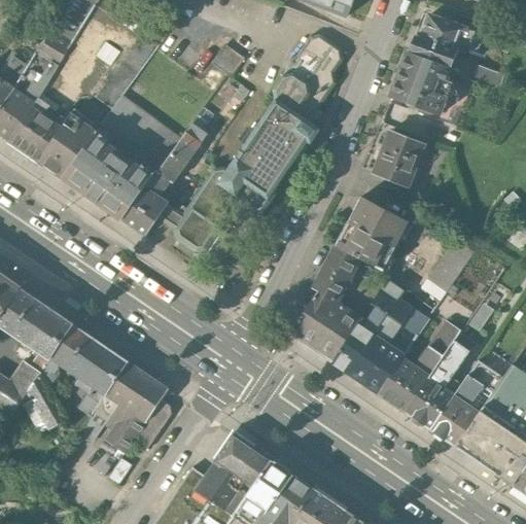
[(94,8),(99,0),(66,0),(26,66),(13,85),(34,101),(40,93),(94,8)]
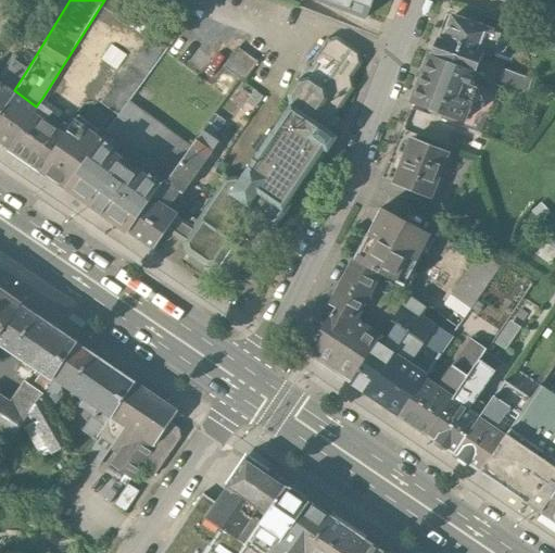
[(74,121),(103,141),(134,98),(165,55),(177,39),(173,36),(118,0),(104,0),(99,9),(147,40),(100,104),(84,107),(74,121)]
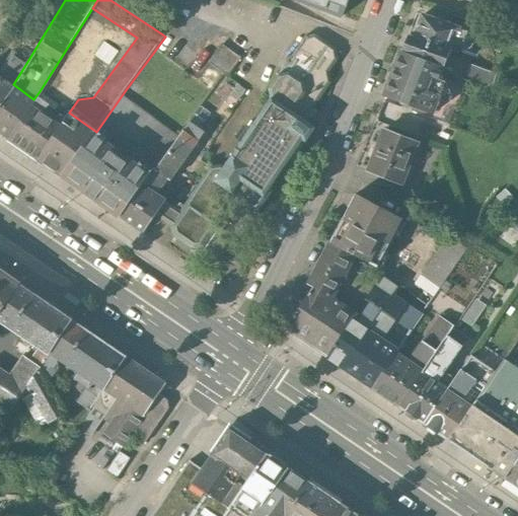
[(286,0),(346,22),(354,0),(286,0)]
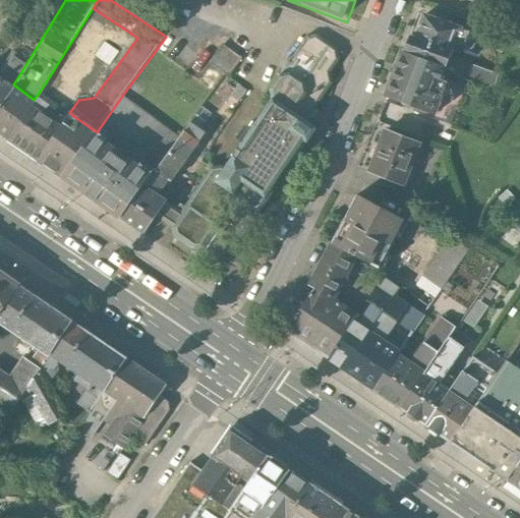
[(93,8),(40,92),(69,113),(78,100),(94,98),(137,38),(93,8)]
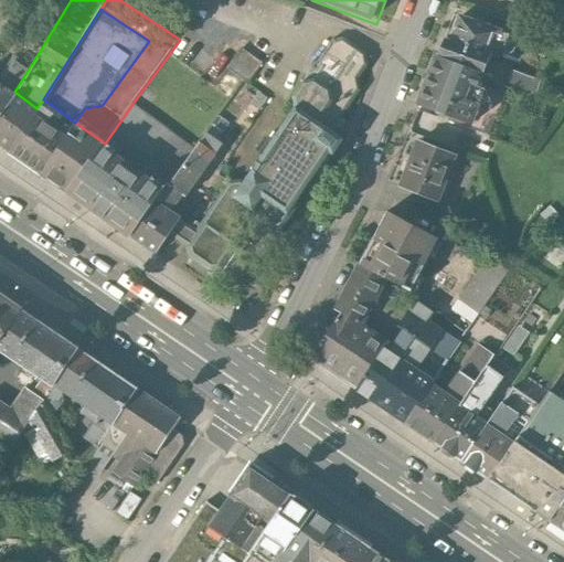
[(451,13),(435,55),(480,73),(490,48),(502,52),(507,52),(511,52),(514,50),(518,38),(451,13)]
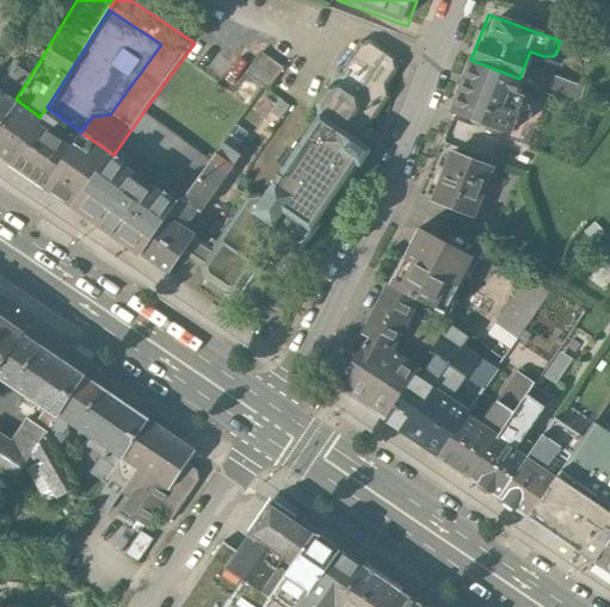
[(211,248),(199,266),(201,277),(227,295),(239,292),(248,279),(256,268),(254,256),(273,229),(289,240),(285,245),(301,254),(324,221),(319,218),(356,161),(359,165),(367,155),(373,146),(362,138),(365,134),(390,100),(387,85),(398,69),(395,57),(370,42),(358,44),(343,69),(337,69),(337,74),(336,76),(334,79),(325,81),(314,99),(315,109),(307,122),(259,193),(247,196),(211,248)]
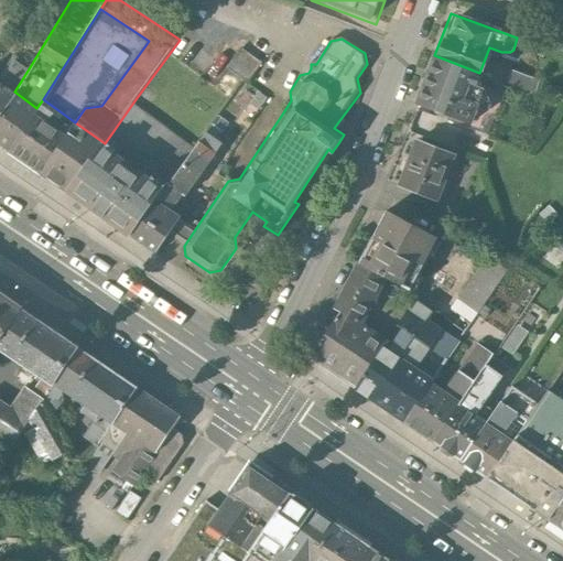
[(261,66),(236,49),(222,68),(244,84),(247,86),(261,66)]
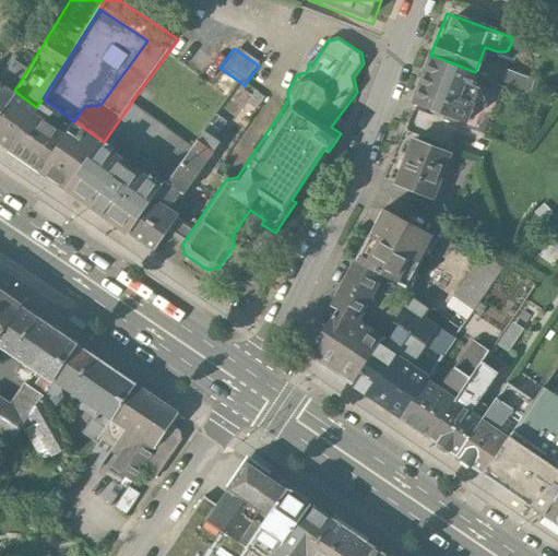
[(430,55),(411,106),(464,127),(472,107),(482,110),(488,95),(469,87),(475,72),(430,55)]
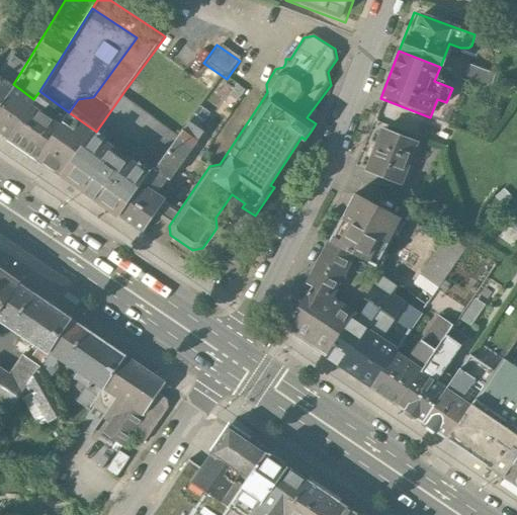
[(11,56),(0,72),(0,76),(13,84),(25,65),(11,56)]
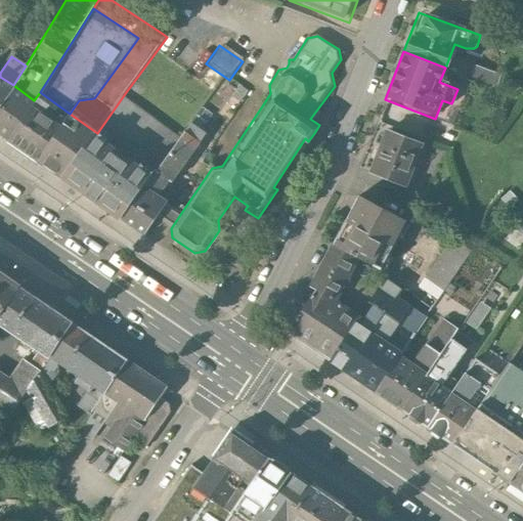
[(0,105),(13,85),(0,77),(0,105)]
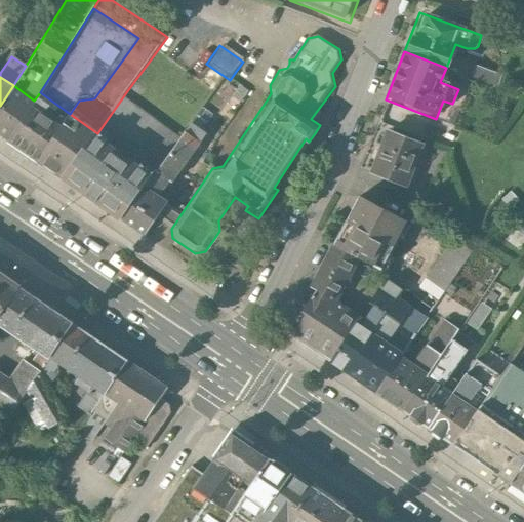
[(0,134),(6,139),(34,101),(13,85),(0,106),(0,134)]
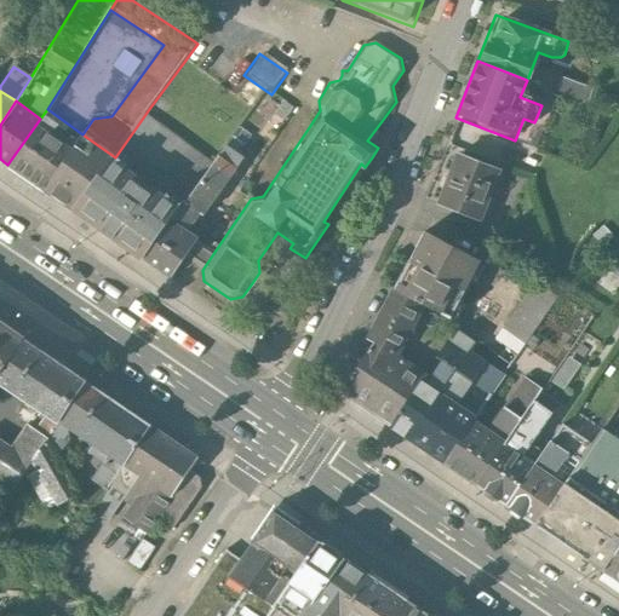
[(270,122),(282,132),(297,113),(284,104),(270,122)]
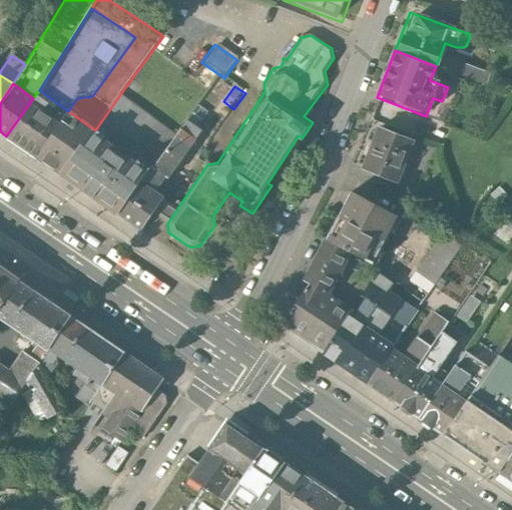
[(6,136),(36,157),(68,111),(39,90),(33,98),(6,136)]
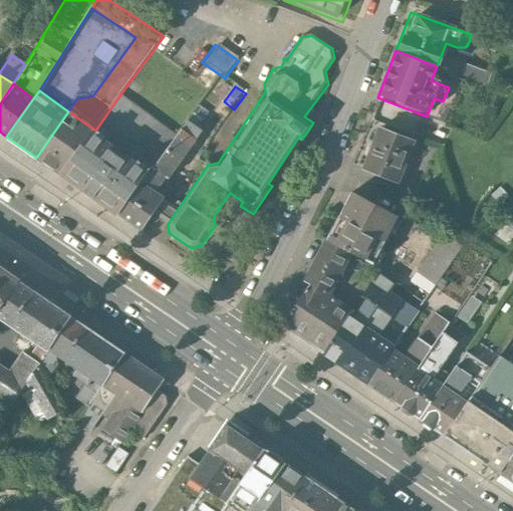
[(95,131),(149,170),(153,165),(156,167),(182,131),(123,90),(95,131)]
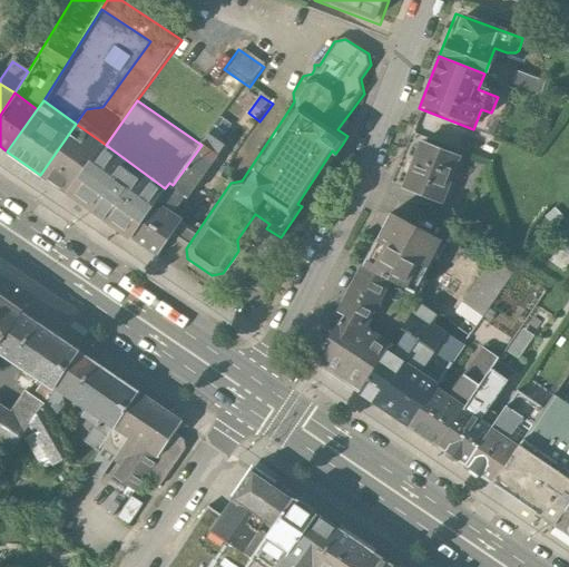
[(40,175),(69,195),(106,145),(76,124),(40,175)]
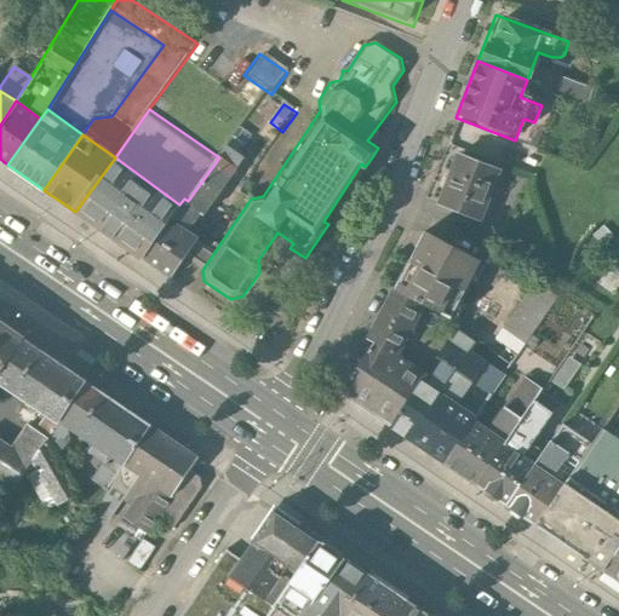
[(179,205),(141,258),(170,280),(185,258),(199,241),(188,234),(200,218),(202,220),(245,161),(227,148),(219,157),(188,201),(184,199),(179,205)]
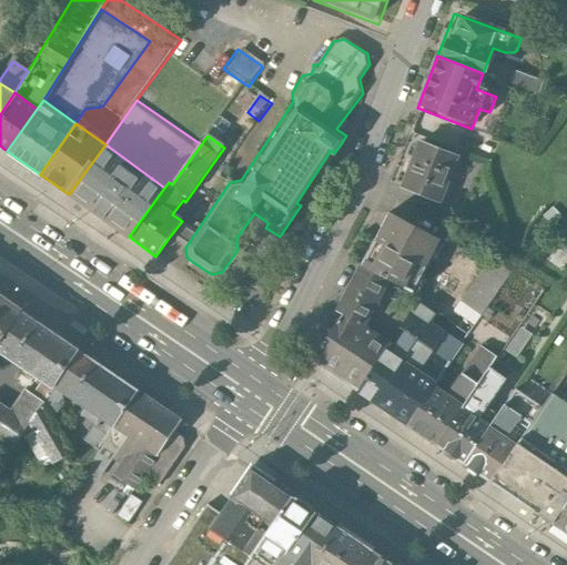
[(458,155),(418,140),(398,189),(439,205),(458,155)]
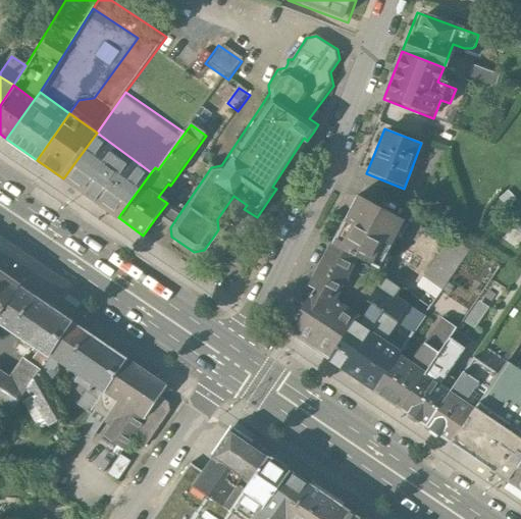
[(118,217),(151,172),(97,133),(63,178),(118,217)]
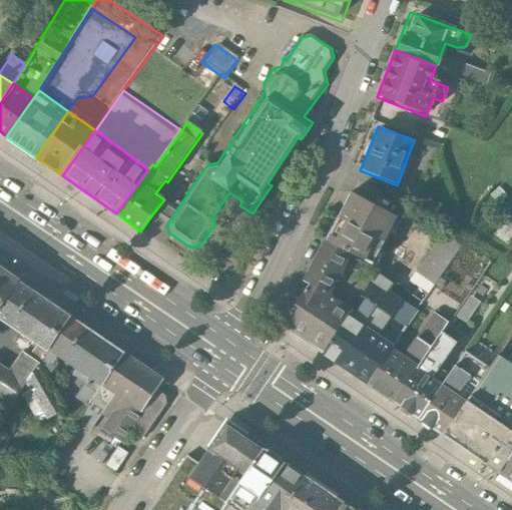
[(350,189),(324,237),(351,251),(370,263),(396,213),(350,189)]
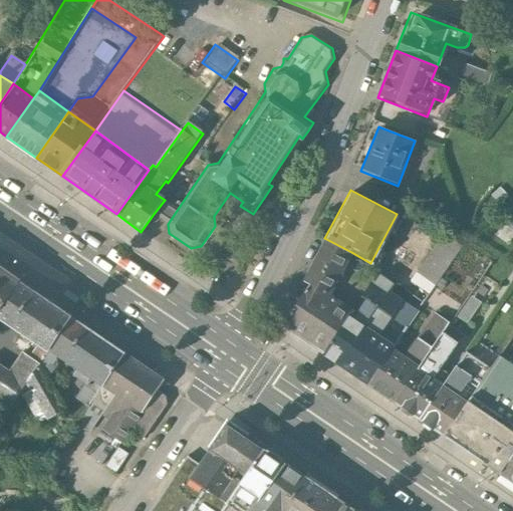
[(162,220),(168,224),(178,209),(172,204),(165,200),(154,214),(162,220)]
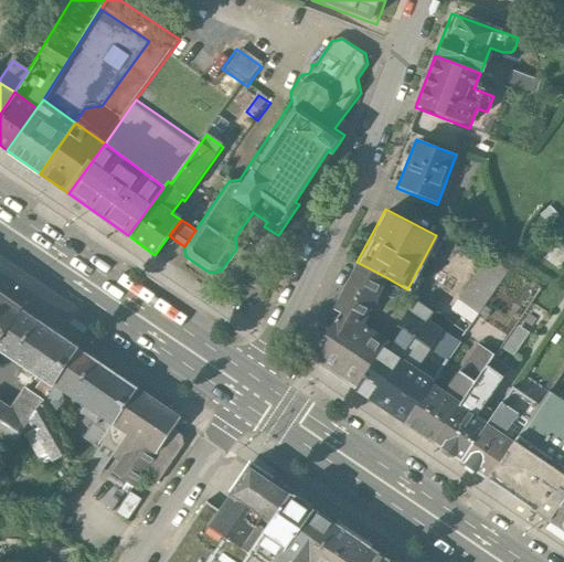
[(508,272),(488,257),(457,301),(477,315),(508,272)]
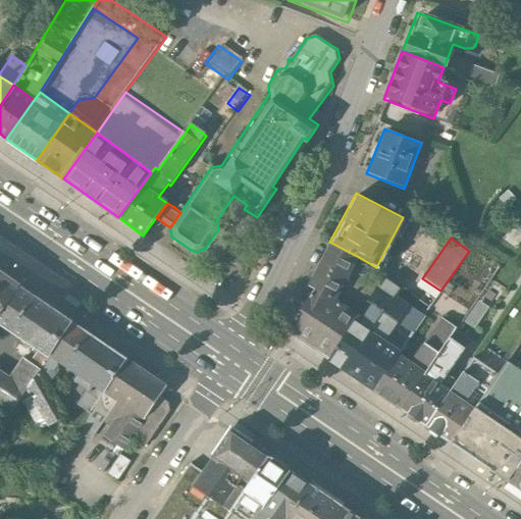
[(307,286),(313,289),(332,302),(357,256),(329,242),(307,286)]
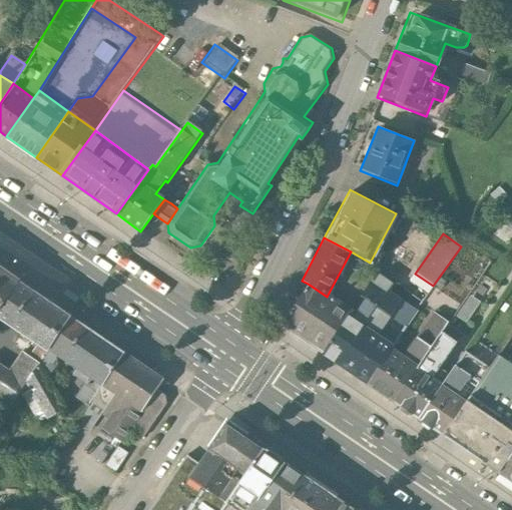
[(0,308),(21,279),(0,264),(0,308)]
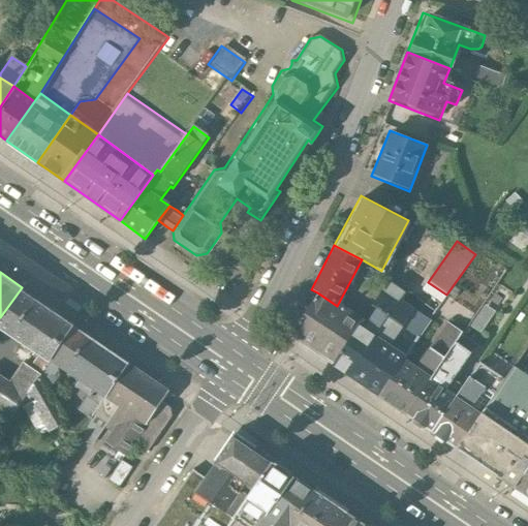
[(375,307),(364,325),(391,342),(401,326),(420,338),(430,321),(413,309),(414,307),(400,297),(405,290),(392,282),(385,290),(382,288),(371,304),(375,307)]
